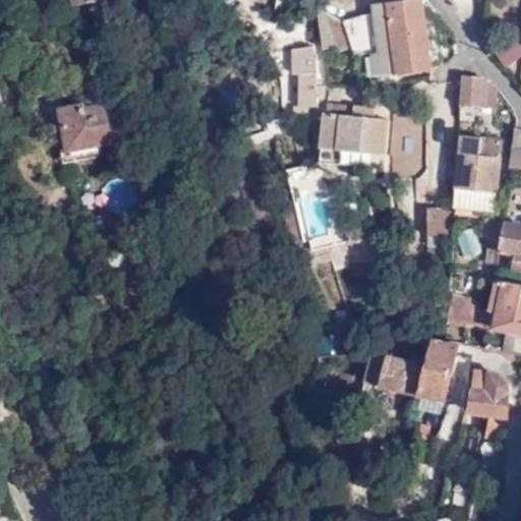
[(431,68),(422,1),(421,0),(408,0),(372,5),(373,14),(345,21),(354,49),(356,55),(374,54),(378,76),(431,68)]
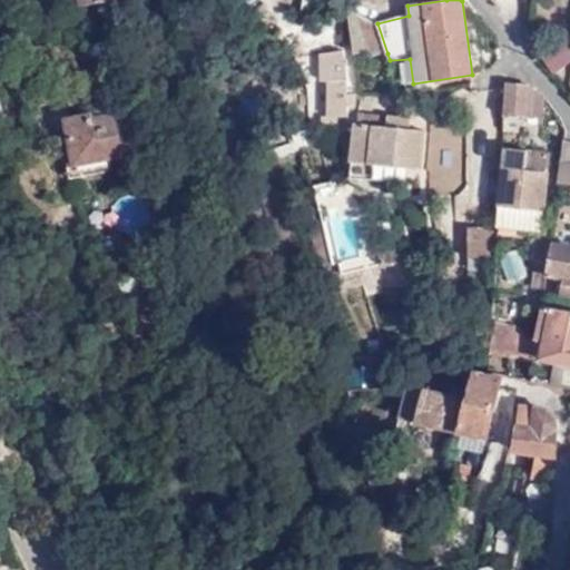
[(387,53),(377,23),(352,9),(349,9),(355,53),(372,51),(373,56),(387,53)]
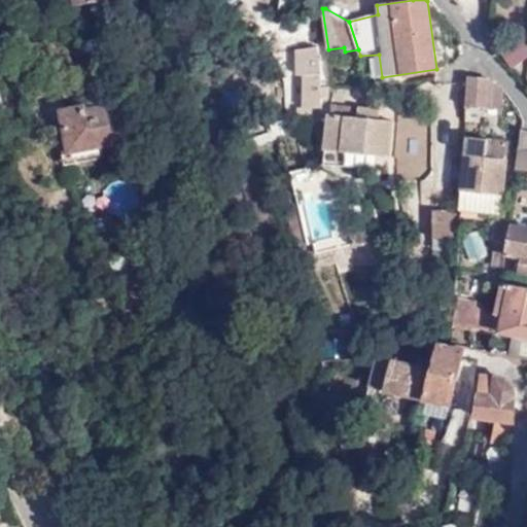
[(172,45),(183,42),(182,31),(170,33),(172,45)]
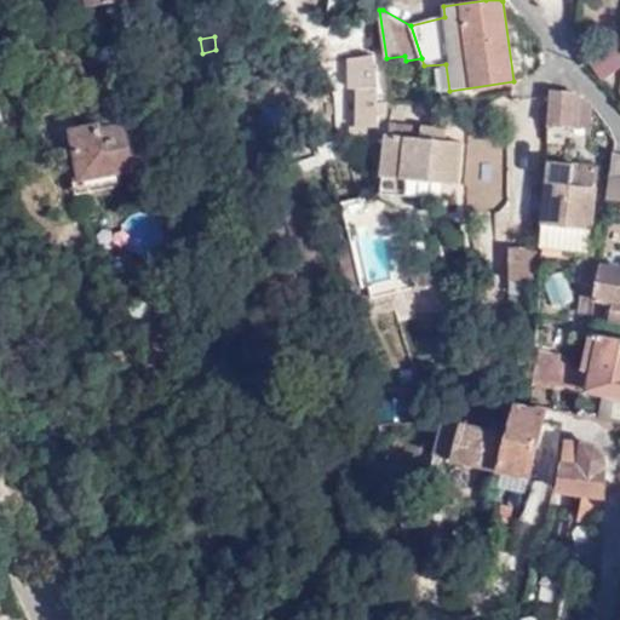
[(619,52),(613,42),(589,57),(602,78),(619,65),(619,52)]
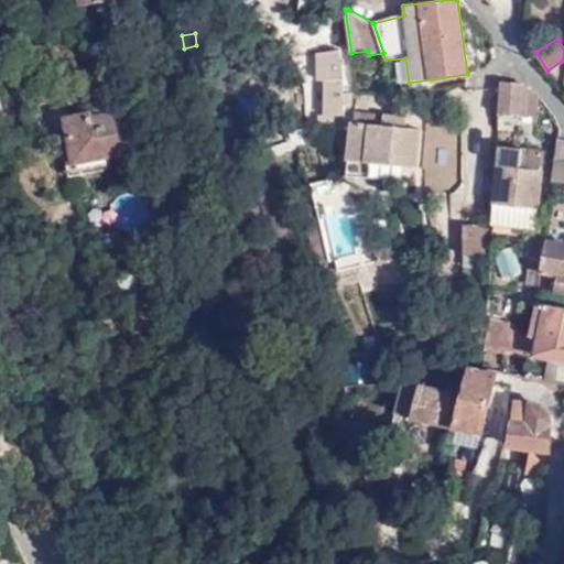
[(323,84),(323,111),(337,114),(343,114),(343,54),(315,53),(316,83),(323,84)]
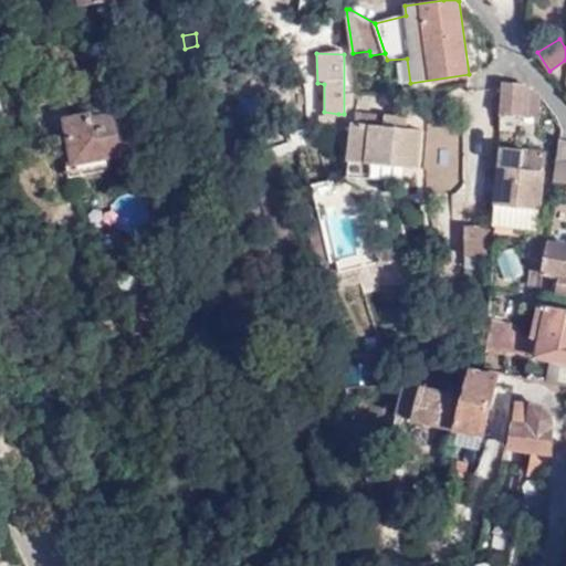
[(503,83),(501,113),(501,115),(525,116),(526,86),(523,85),(503,83)]
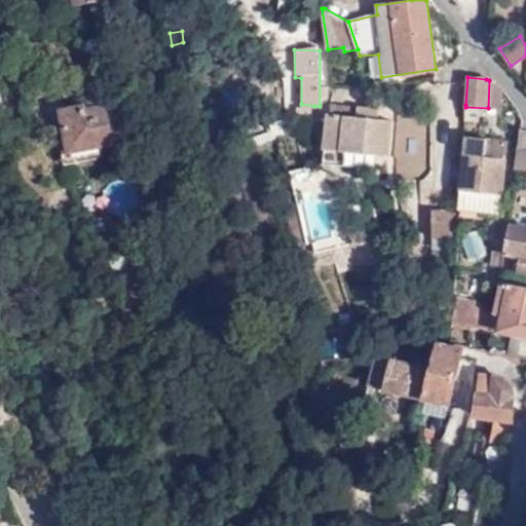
[(495,84),(489,80),(488,108),(502,109),(503,94),(495,84)]
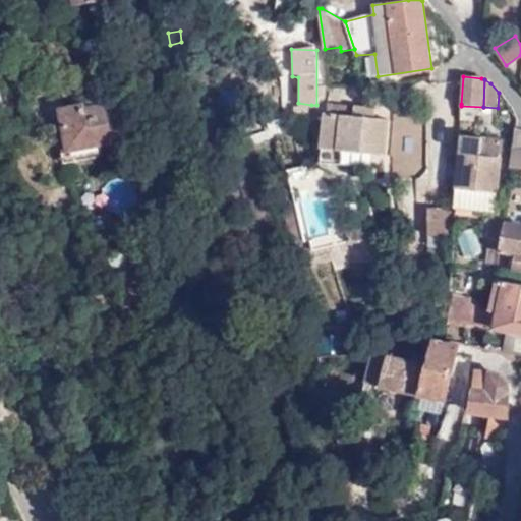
[(68,149),(132,136),(125,100),(84,107),(83,101),(59,106),(68,149)]
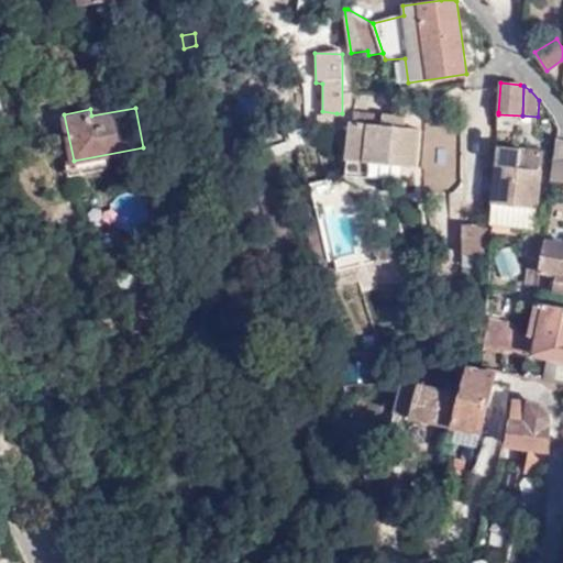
[(319,111),(318,129),(335,124),(337,113),(322,111),(319,111)]
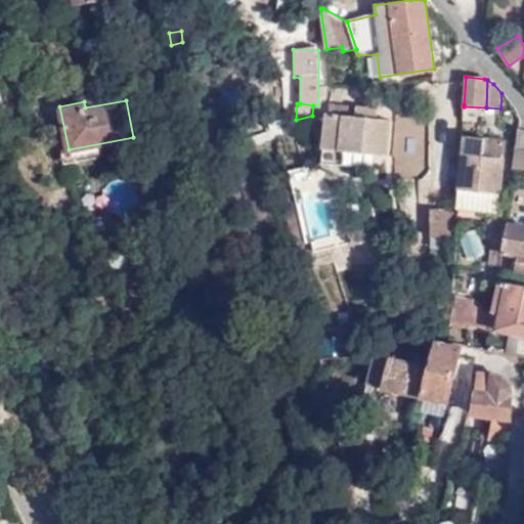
[(330,114),(347,116),(349,105),(331,103),(330,114)]
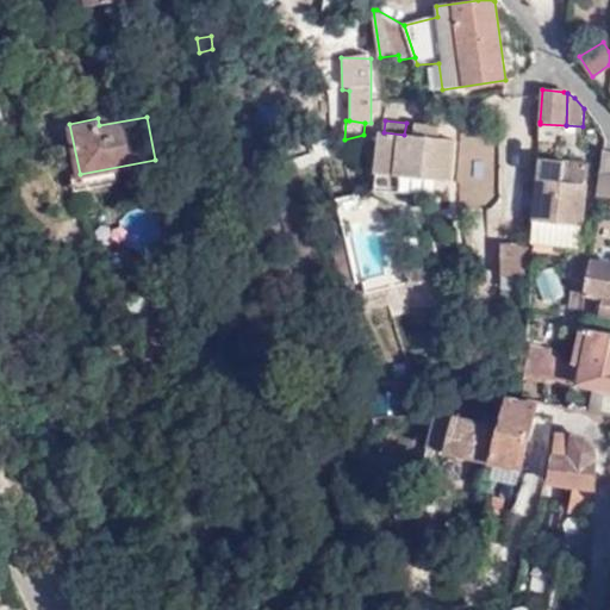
[(399,175),(453,181),(458,142),(430,138),(431,126),(406,123),(404,135),(384,132),(377,190),(397,193),(399,175)]
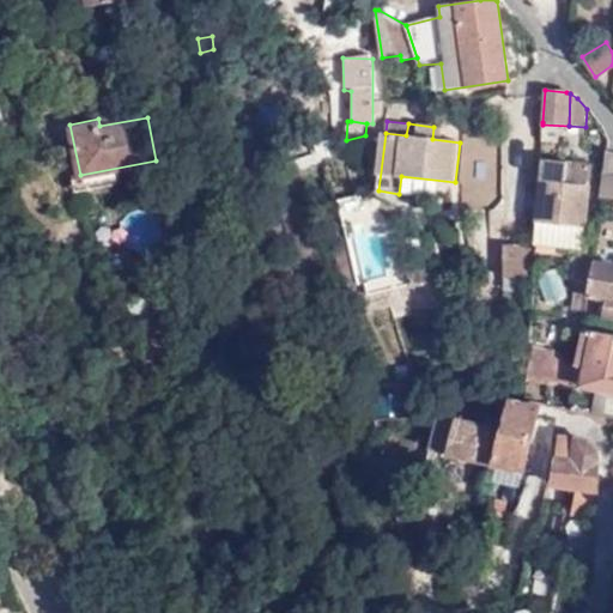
[(612,151),(608,151),(602,196),(612,198),(612,151)]
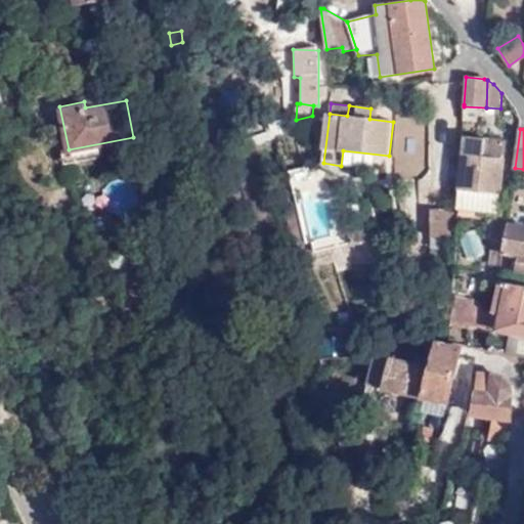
[(462,136),(459,189),(479,191),(501,192),(503,192),(505,158),(483,157),(484,137),(462,136)]
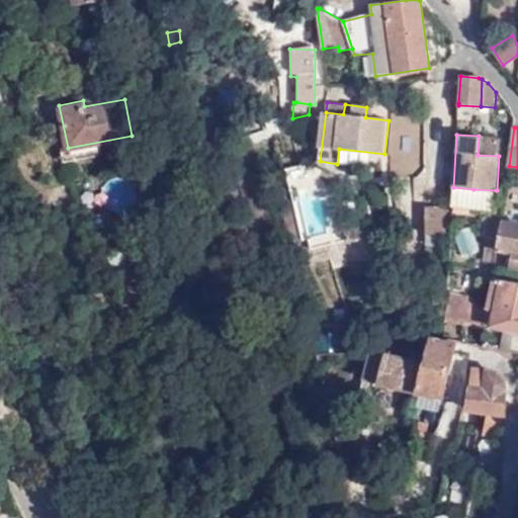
[(501,138),(479,136),(478,155),(499,156),(501,138)]
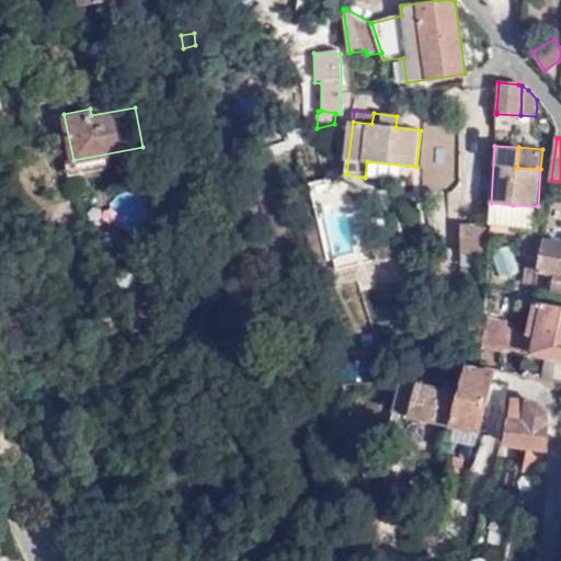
[(343,171),(309,180),(332,267),(366,259),(343,171)]
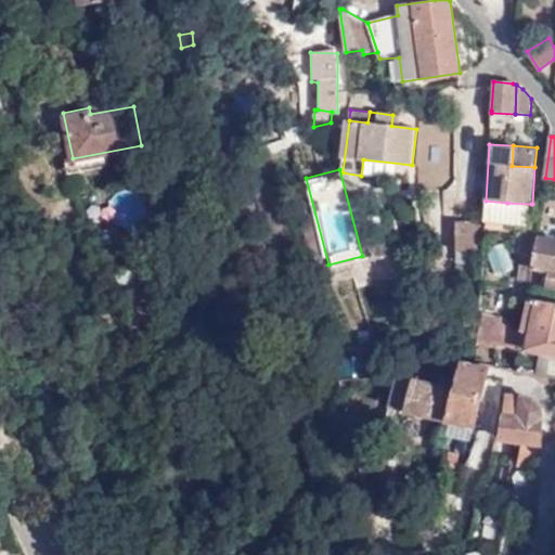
[(136,194),(112,193),(110,217),(134,219),(136,194)]
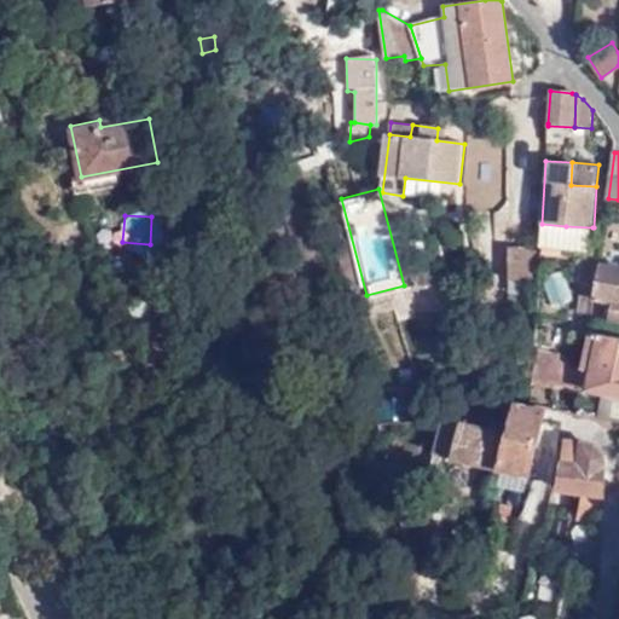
[(542,225),(539,246),(565,248),(566,226),(542,224),(542,225)]
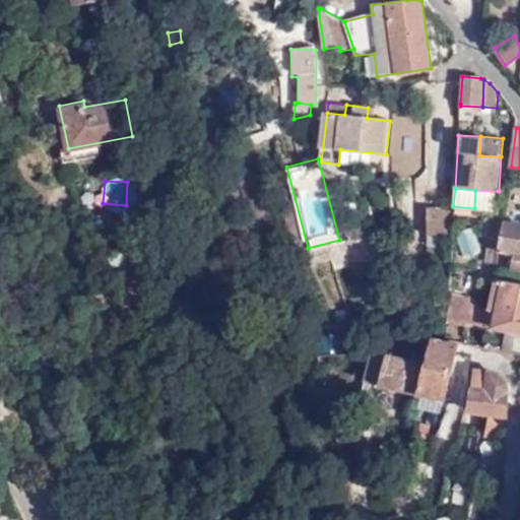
[(475,190),(474,208),(497,209),(498,191),(475,190)]
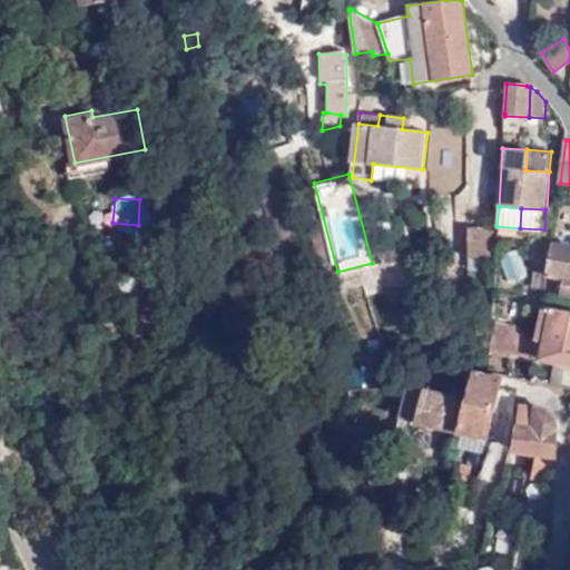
[(470,227),(470,267),(494,267),(494,227),(470,227)]
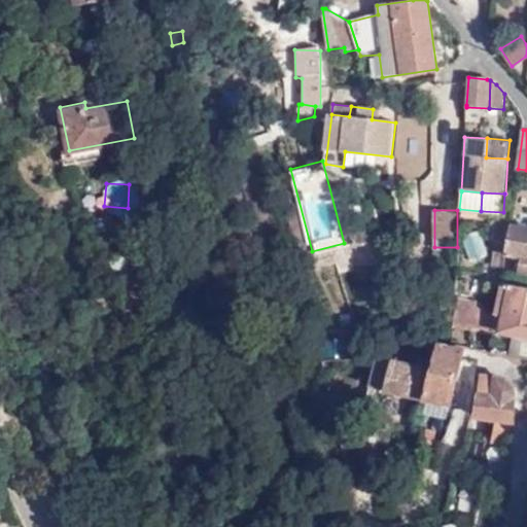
[(497,221),(495,240),(506,241),(508,222),(497,221)]
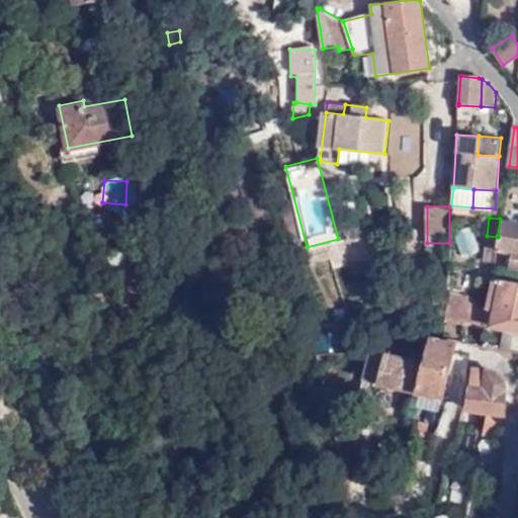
[(498,237),(487,236),(484,262),(486,262),(494,262),(496,248),(498,237)]
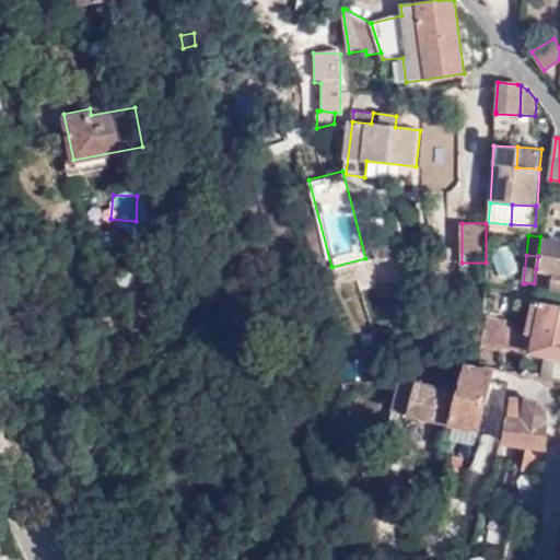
[(559,289),(559,272),(552,271),(549,287),(559,289)]
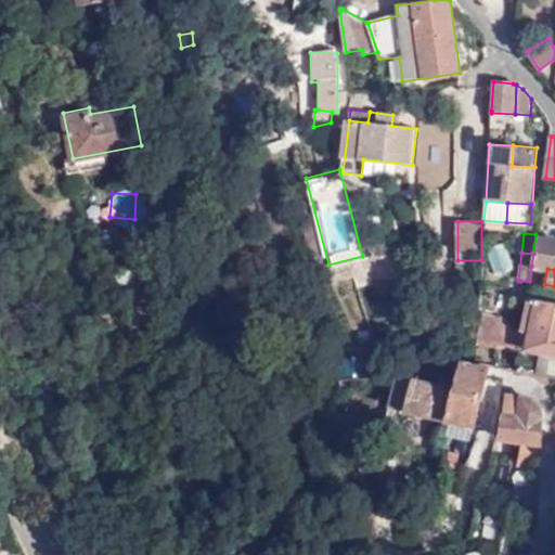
[(529,281),(520,281),(517,301),(527,302),(527,296),(529,281)]
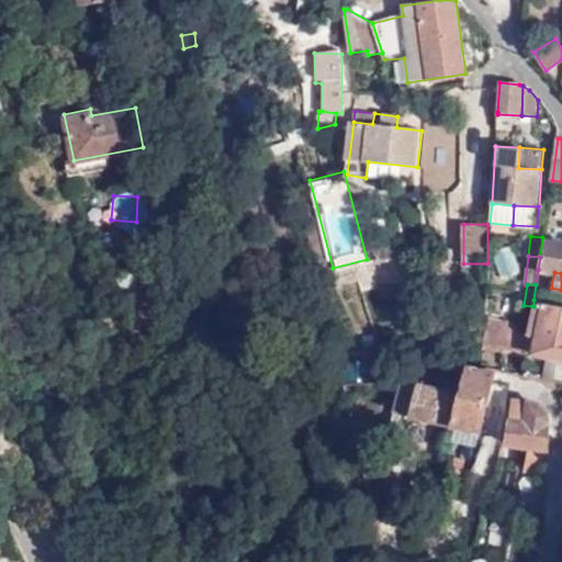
[(537,301),(532,336),(543,338),(540,356),(561,359),(561,304),(542,302),(537,301)]
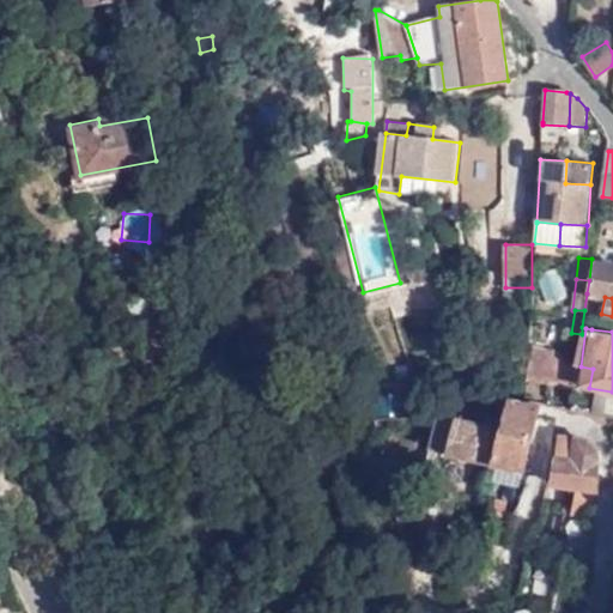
[(526,376),(550,381),(575,386),(578,354),(532,349),(526,376)]
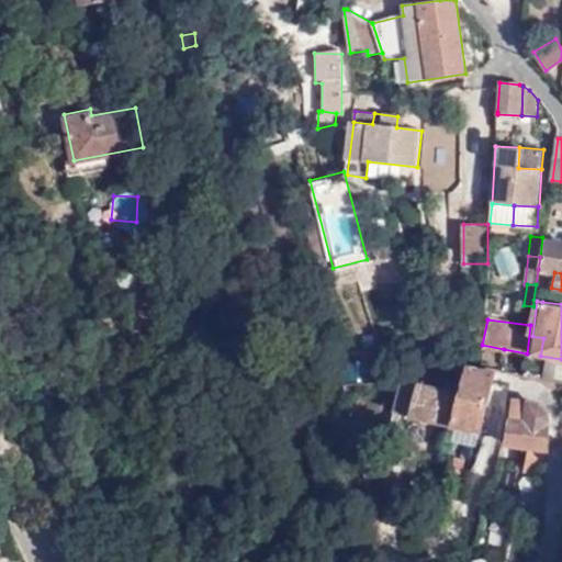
[(480,366),(501,370),(504,349),(482,345),(480,366)]
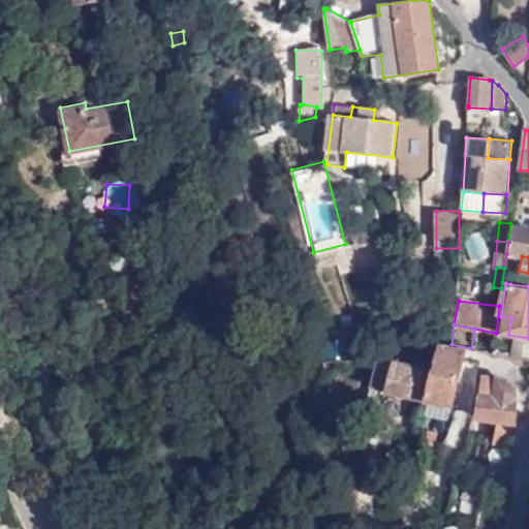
[(511,356),(524,360),(527,343),(514,340),(511,356)]
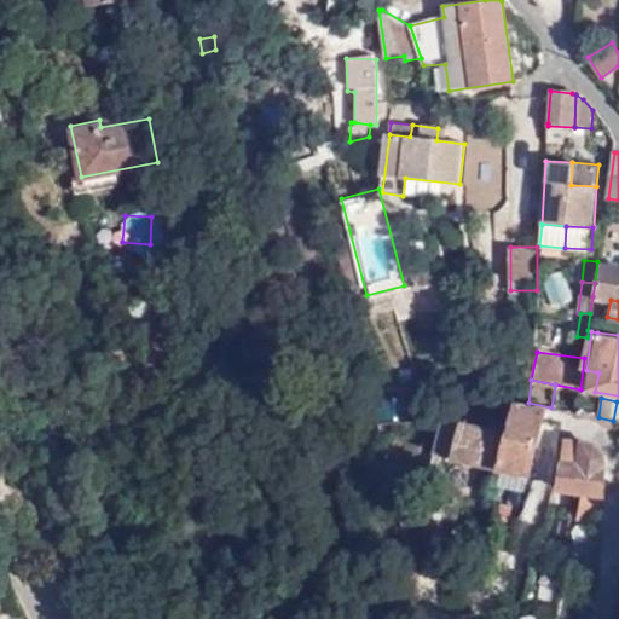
[(508,432),(446,421),(438,466),(530,484),(544,416),(565,420),(566,411),(551,408),(528,403),(528,408),(513,405),(508,432)]
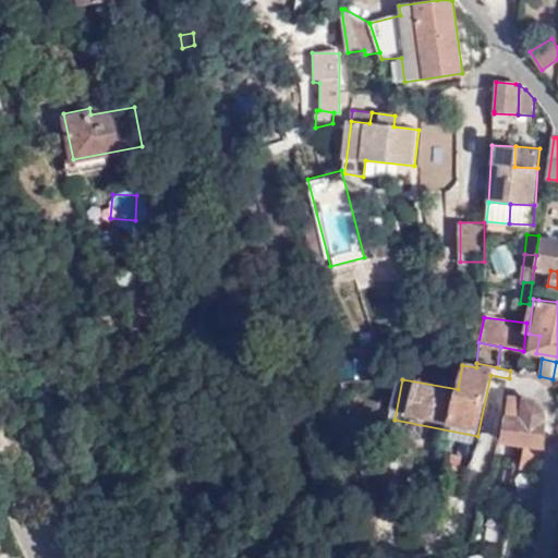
[(534,400),(524,397),(522,416),(510,416),(509,445),(543,446),(545,414),(534,400)]
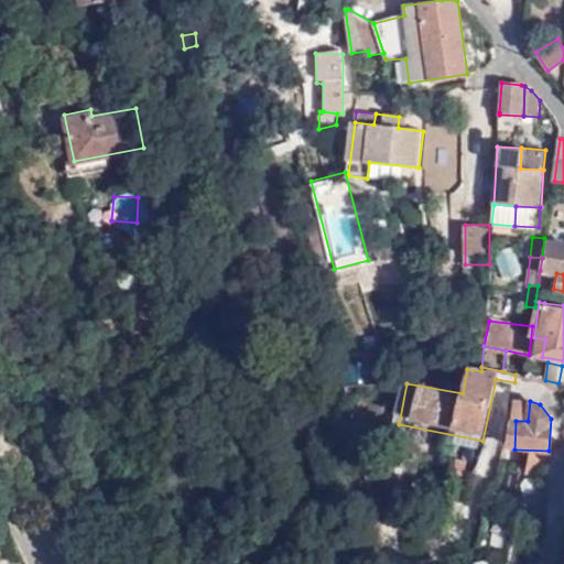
[(473,484),(475,472),(456,468),(453,480),(473,484)]
